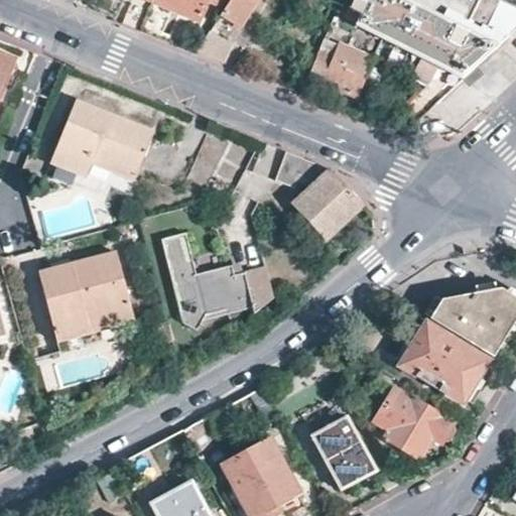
[(153,0),(131,0),(121,23),(140,31),(153,0)]
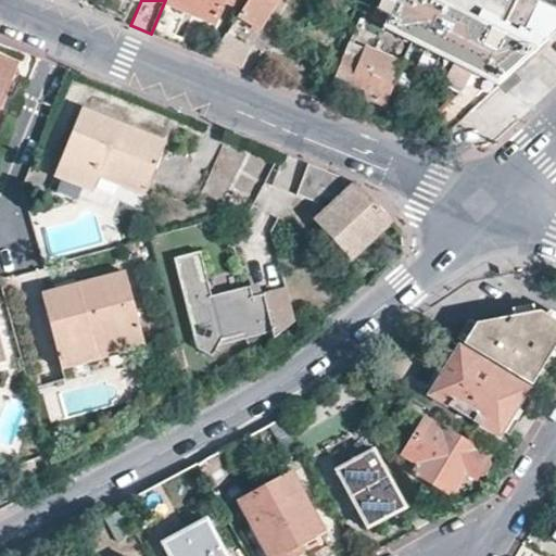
[(232,0),(165,0),(151,34),(173,42),(186,11),(193,14),(180,46),(201,53),(213,22),(215,22),(225,0),(231,3),(232,0)]
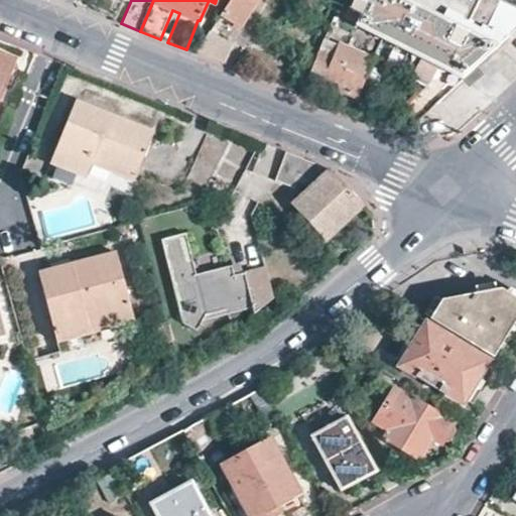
[(259,0),(231,0),(222,15),(242,27),(259,0)]
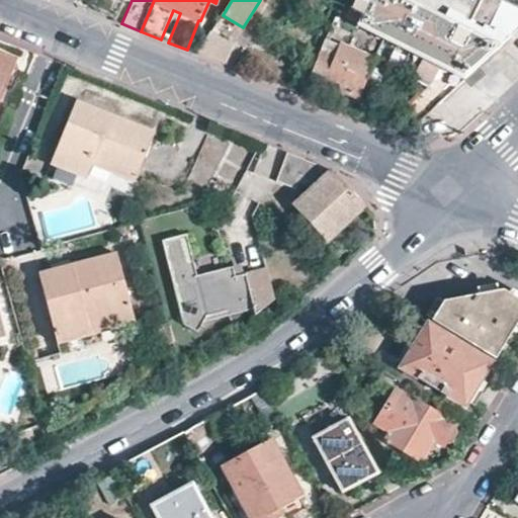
[(517,28),(517,7),(516,6),(502,1),(501,0),(354,0),(344,24),(355,30),(358,27),(423,60),(417,73),(417,74),(418,75),(431,82),(425,88),(421,93),(437,104),(487,59),(517,28)]
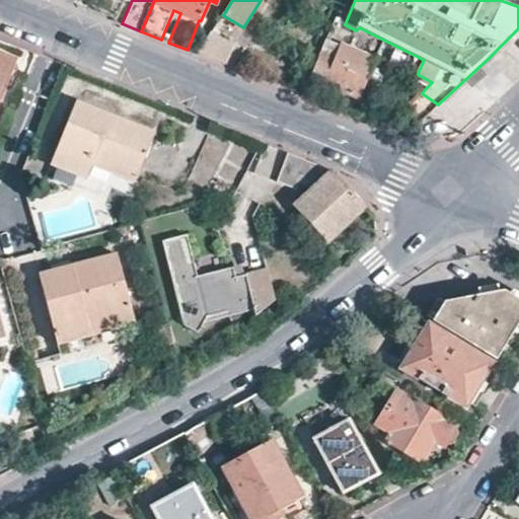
[(316,63),(325,42),(312,36),(303,58),(316,63)]
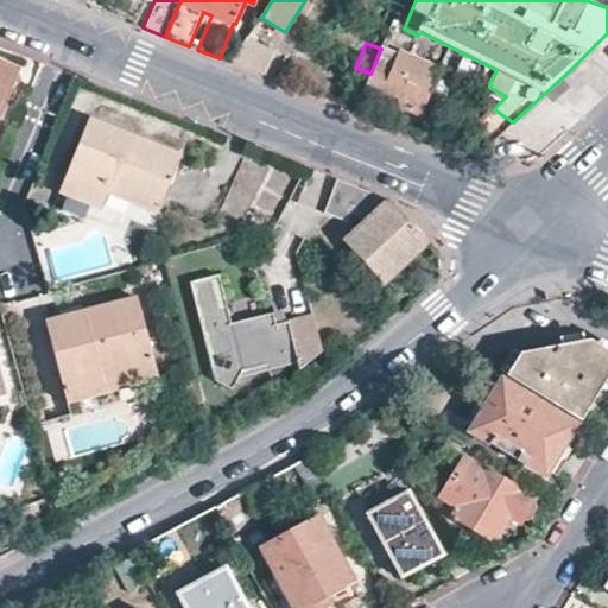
[(422,115),(439,73),(381,49),(371,74),(354,113),(367,118),(375,97),(422,115)]
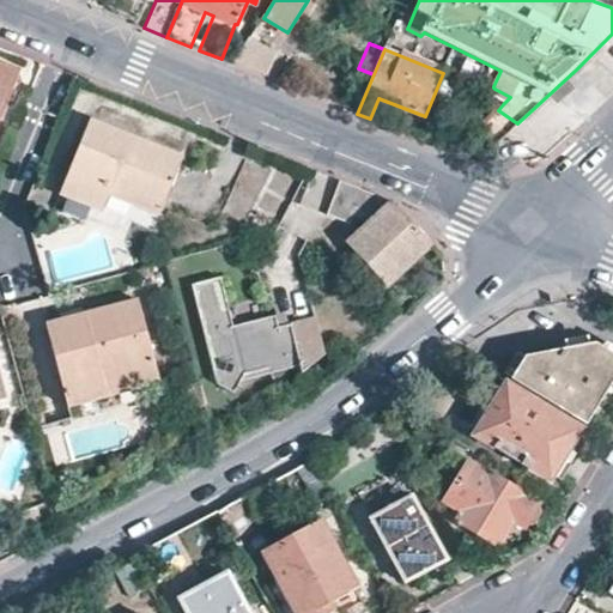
[(0,65),(0,107),(16,72),(0,65)]
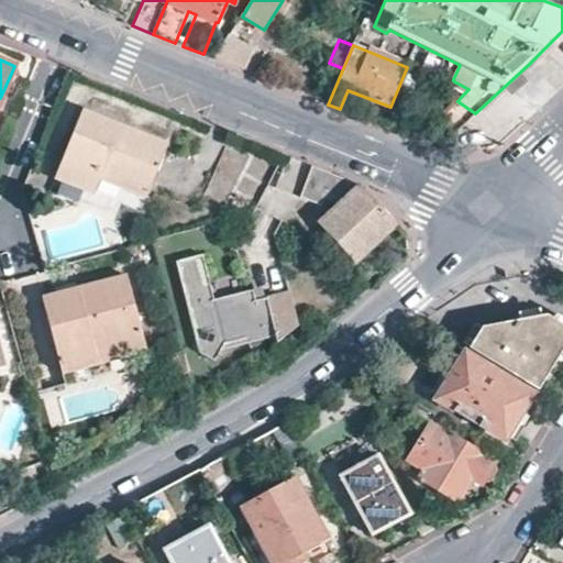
[(405,112),(420,74),(407,67),(390,107),(405,112)]
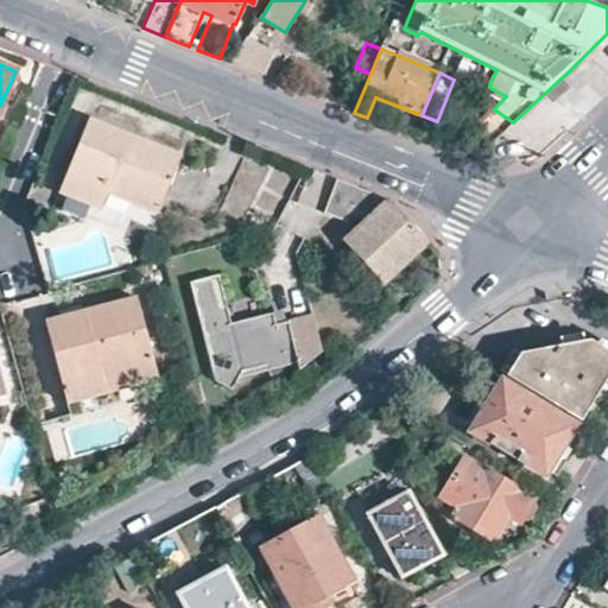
[(513,122),(494,109),(473,132),(491,144),(513,122)]
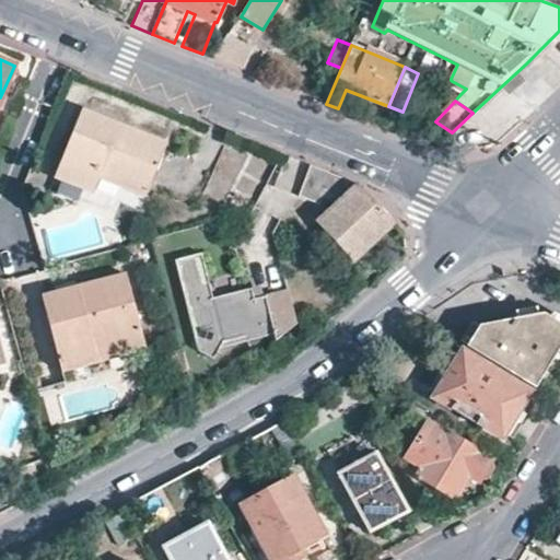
[(86,194),(94,177),(100,163),(120,171),(118,176),(144,186),(160,146),(80,113),(53,179),(86,194)]
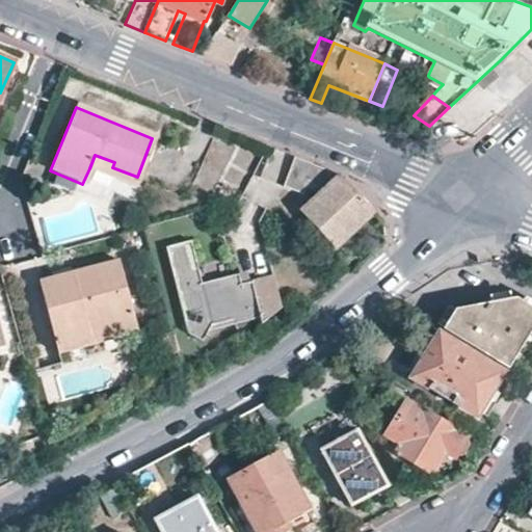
[(95,155),(89,168),(133,187),(137,177),(112,167),(114,162),(95,155)]
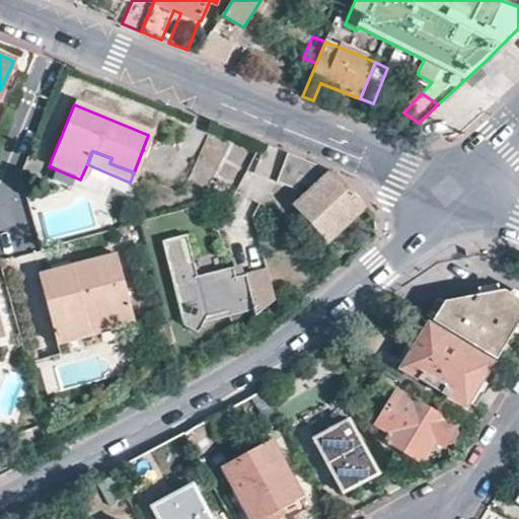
[(301,163),(284,156),(275,180),(293,189),(296,183),(304,192),(291,205),(325,242),(364,207),(338,177),(301,163)]
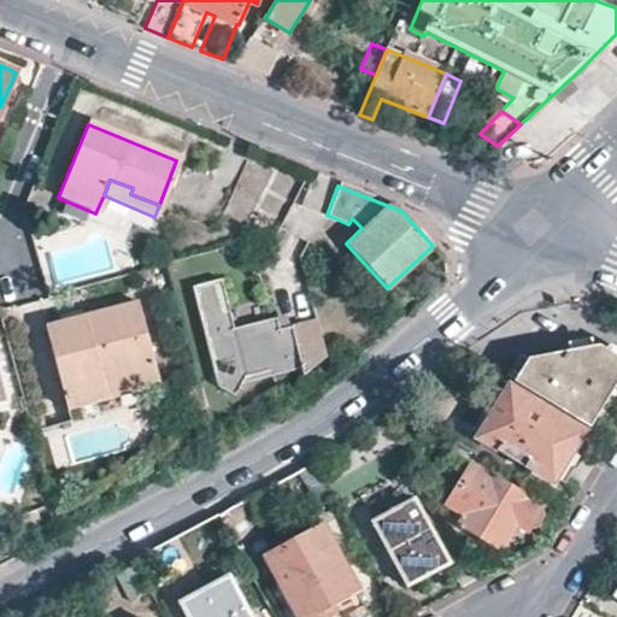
[(323,356),(313,324),(312,319),(286,327),(275,329),(272,317),(229,329),(217,280),(187,288),(215,387),(231,397),(239,383),(242,377),(297,363),(298,368),(300,375),(323,356)]
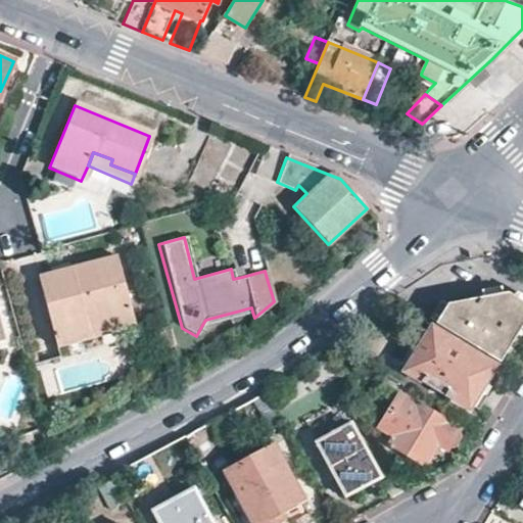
[(104,311),(125,304),(111,254),(33,276),(51,346),(87,337),(81,316),(90,314),(87,303),(101,299),(104,311)]
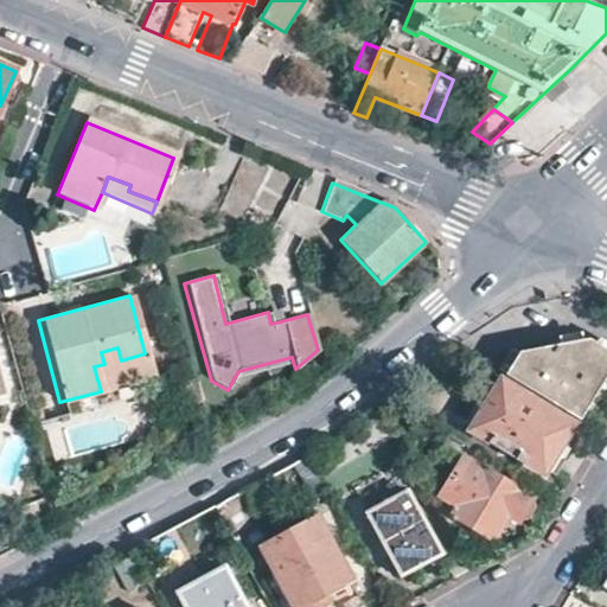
[(281,321),(278,310),(268,312),(270,324),(281,321)]
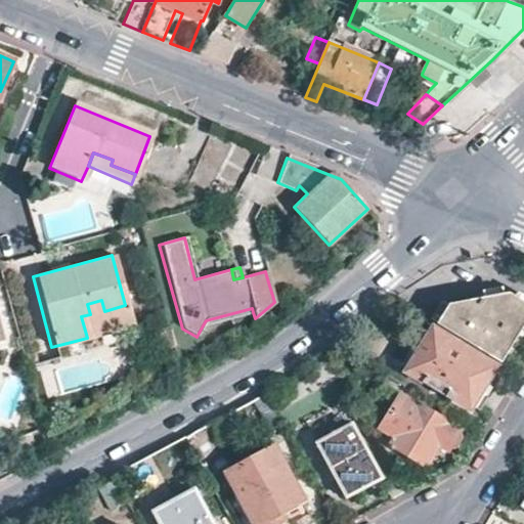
[(437,323),(499,361),(523,321),(523,301),(507,291),(448,305),(437,323)]
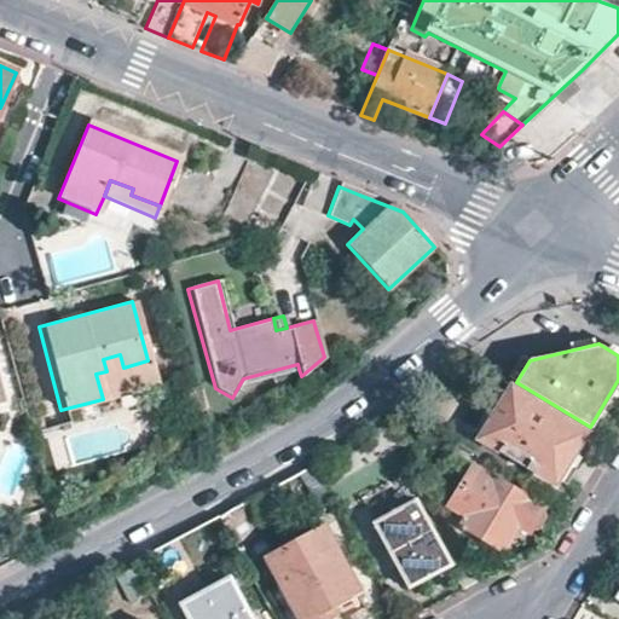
[(154,385),(148,360),(123,368),(120,354),(103,359),(106,371),(96,374),(103,399),(154,385)]
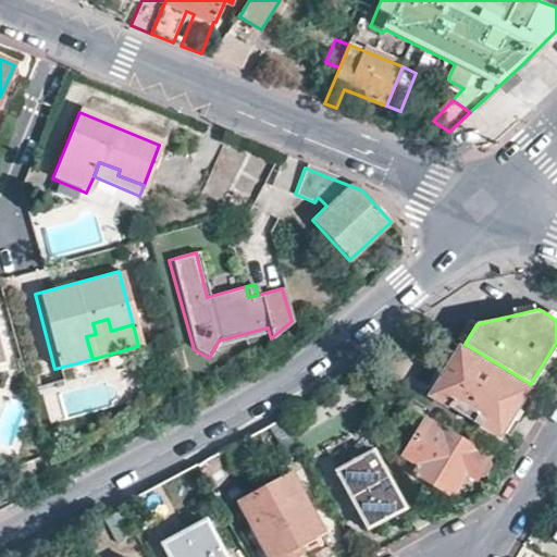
[(215,346),(269,332),(268,327),(219,341),(215,346)]
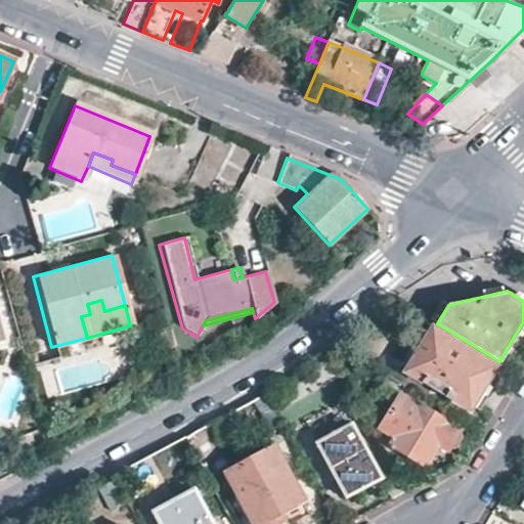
[(496,365),(433,324),(429,332),(423,329),(403,360),(393,353),(389,362),(468,411),(496,365)]
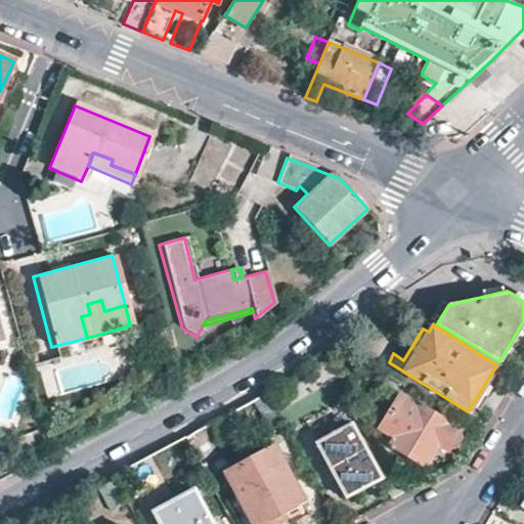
[(447,449),(459,430),(400,394),(381,427),(396,436),(391,444),(425,465),(429,457),(437,463),(445,448),(447,449)]
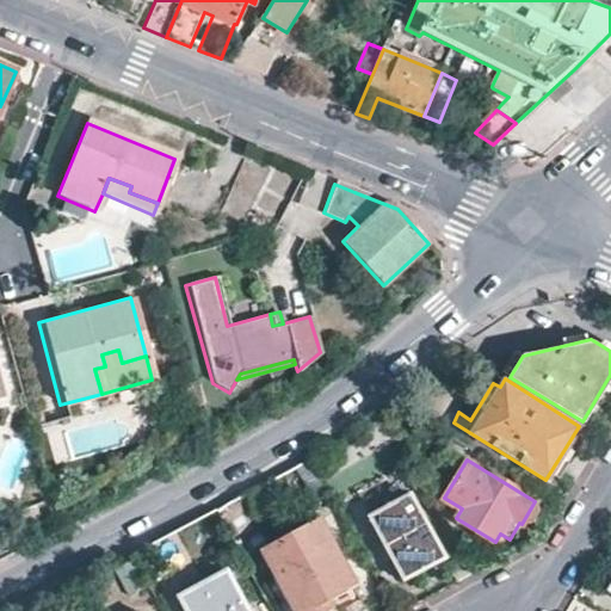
[(448,556),(412,493),(370,517),(406,579),(448,556)]
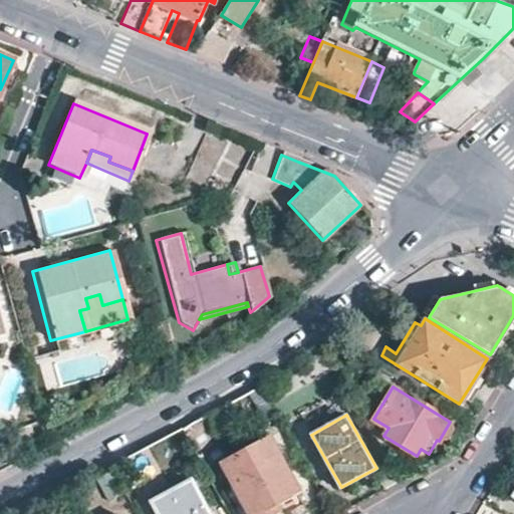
[(306,503),(271,438),(223,462),(250,513),(269,513),(283,507),(287,513),(306,503)]
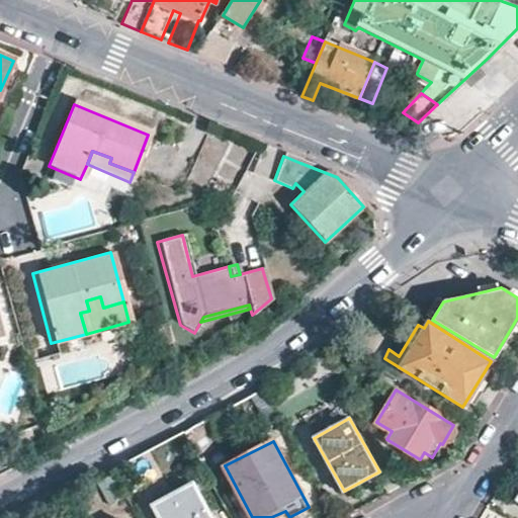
[(108,470),(91,480),(100,498),(117,489),(108,470)]
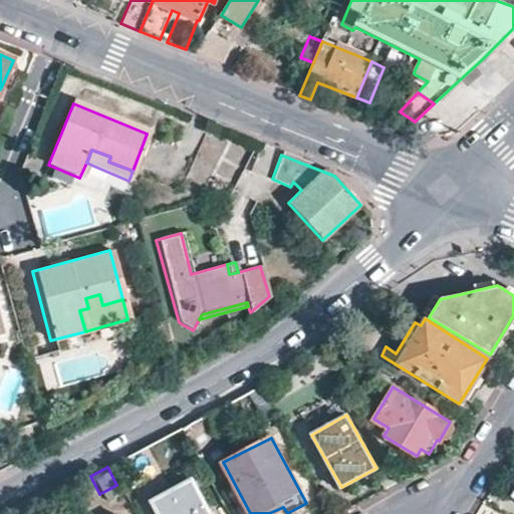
[(209,513),(192,480),(152,502),(158,513),(209,513)]
